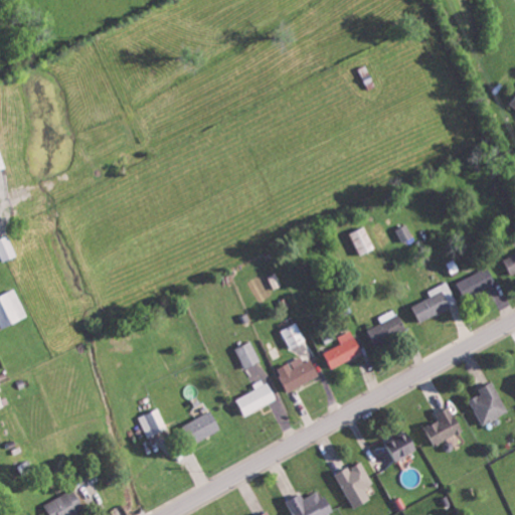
[(0,172),(8,170),(0,144),(0,172)]
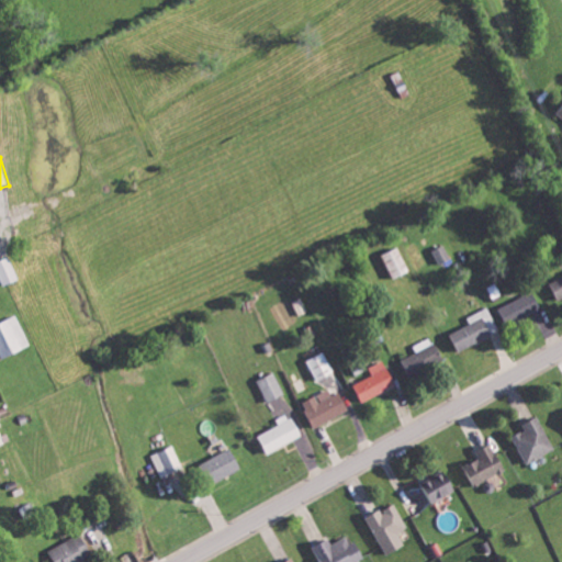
[(451,258),(446,244),(433,249),(439,263),(451,258)]
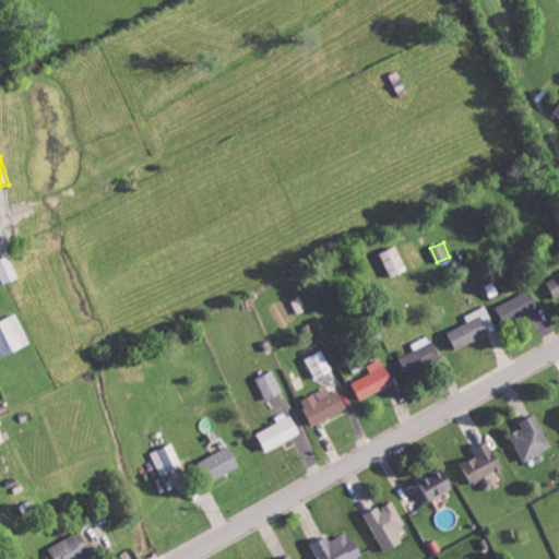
[(379,253),(391,276),(409,268),(397,245),(379,253)]
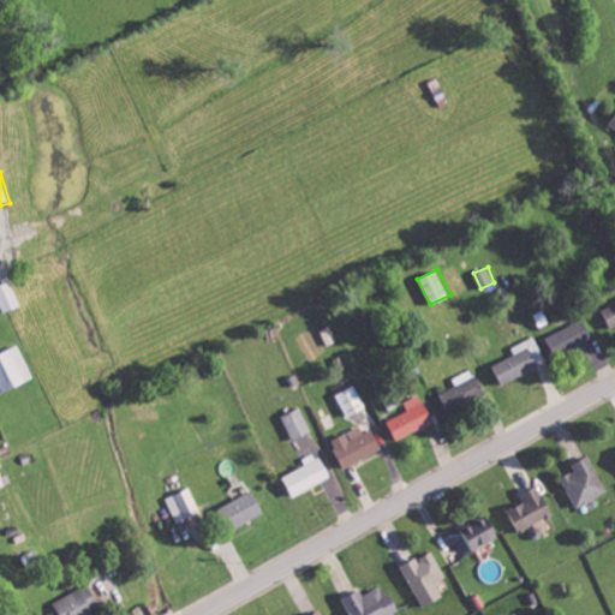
[(0,285),(0,302),(5,314),(22,305),(11,281),(0,285)]
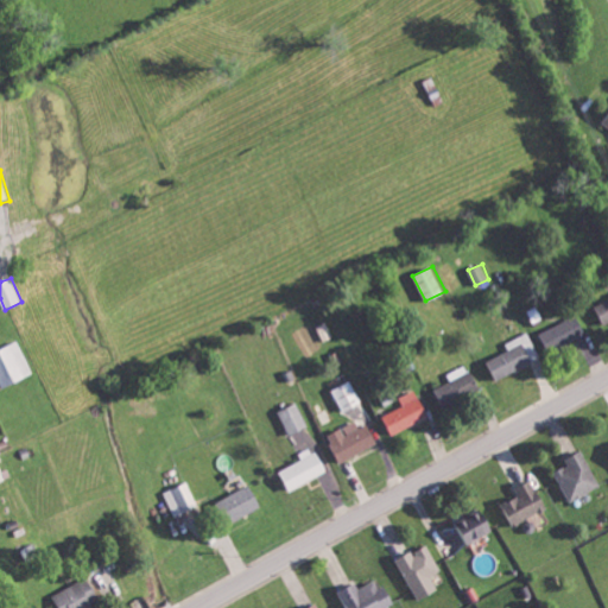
[(605,324),(607,322),(607,298),(596,304),(605,324)]
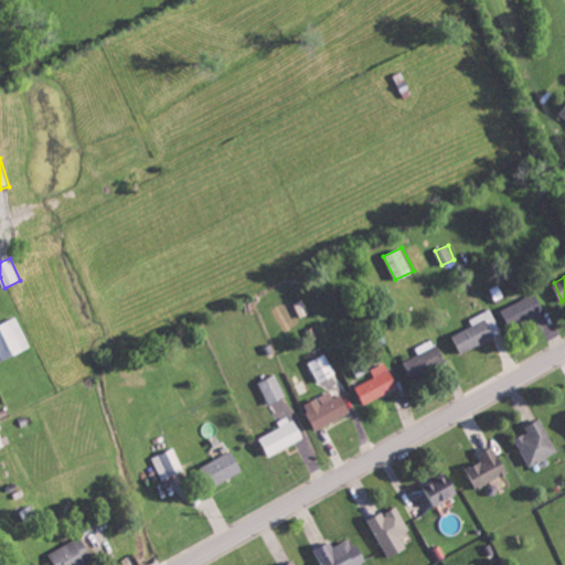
[(544,309),(536,292),(501,309),(509,326),(544,309)]
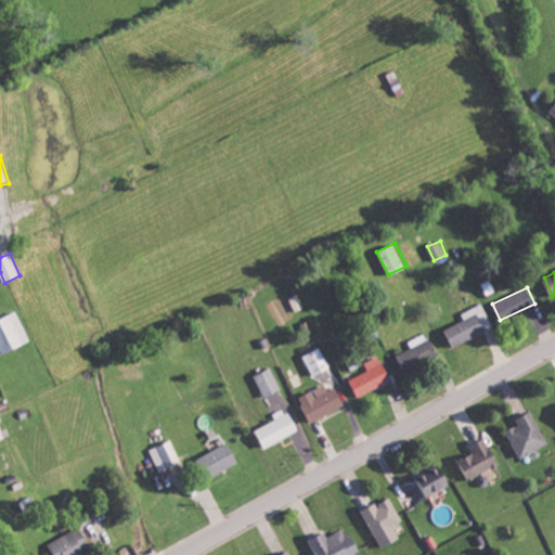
[(452,346),(486,331),(481,321),(488,318),(481,302),(461,312),(464,319),(444,327),(452,346)]
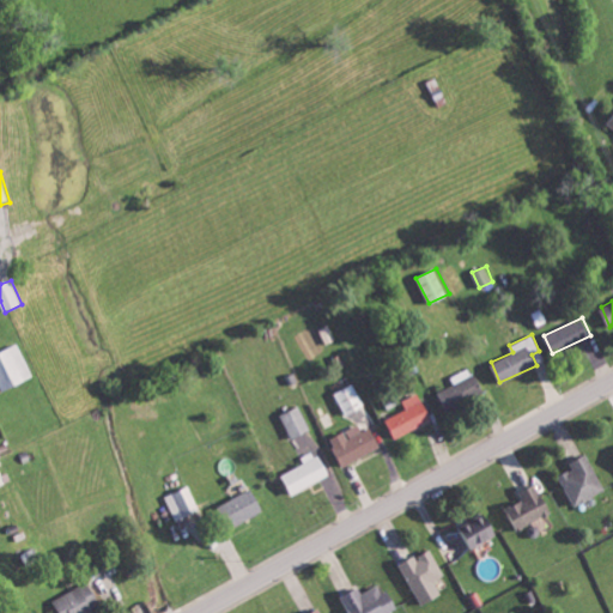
[(0,351),(0,386),(1,390),(35,376),(20,343),(0,351)]
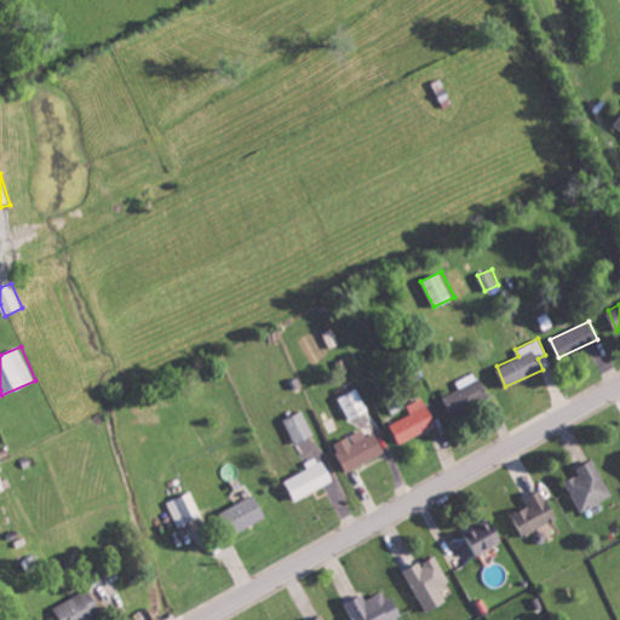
[(461,388),(445,396),(453,414),(491,397),(477,371),(458,379),(461,388)]
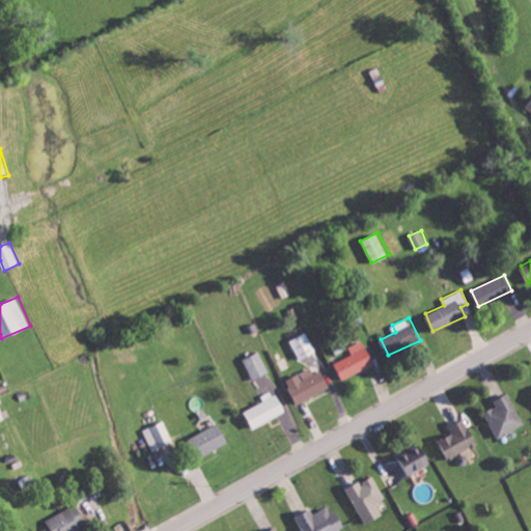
[(291,339),(300,359),(316,352),(308,332),(291,339)]
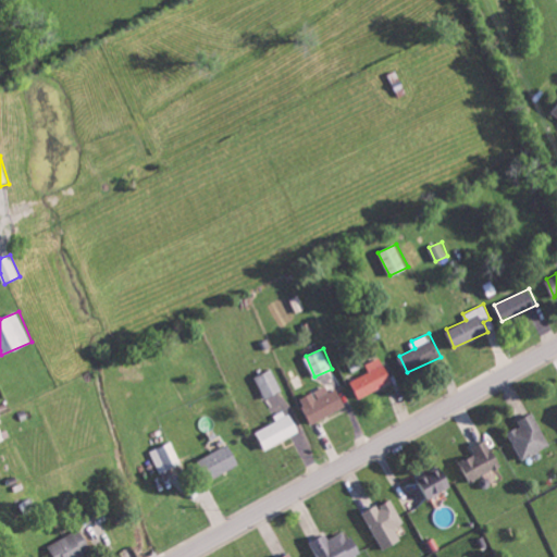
[(370,372),(353,379),(358,396),(393,383),(383,356),(367,362),(370,372)]
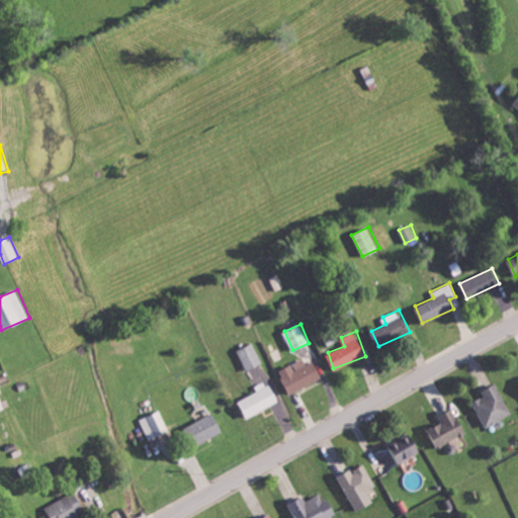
[(263,363),(254,342),(238,349),(246,369),(263,363)]
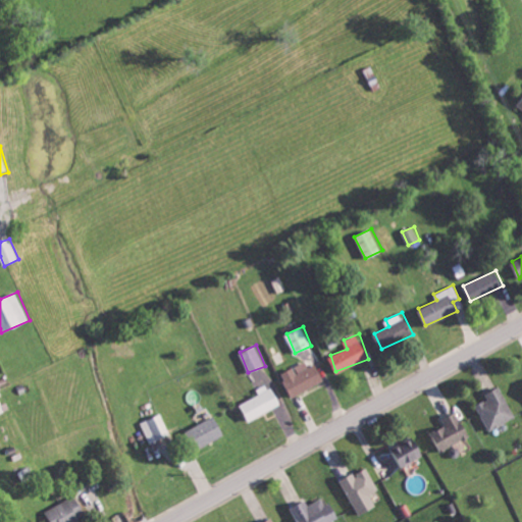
[(293,396),(325,381),(317,364),(297,373),(294,367),(281,373),(293,396)]
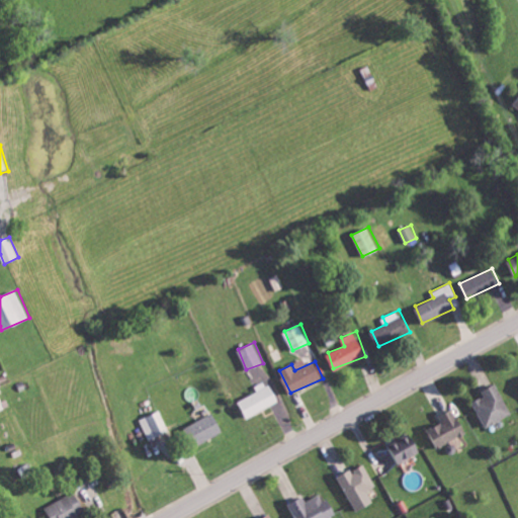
[(256,385),(258,392),(241,399),(247,415),(278,403),(269,380),(256,385)]
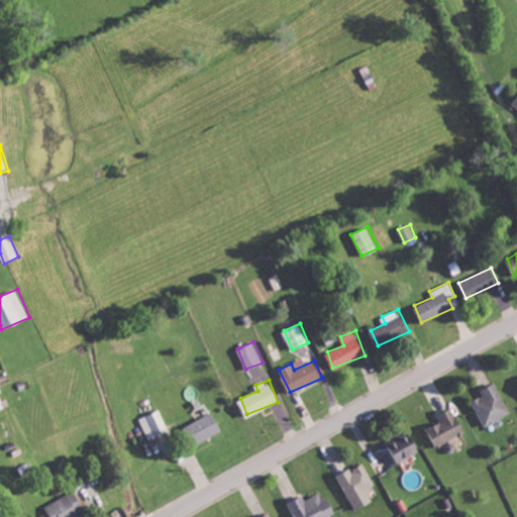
[(485,395),(474,400),(486,426),(512,413),(497,382),(483,389),(485,395)]
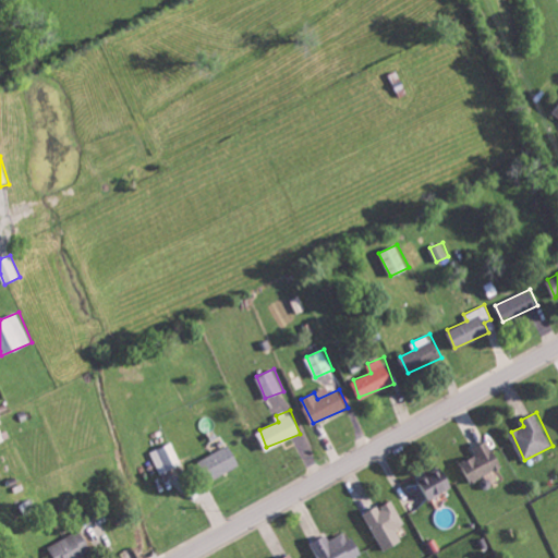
[(477,455),(463,461),(472,481),(504,466),(492,438),(474,446),(477,455)]
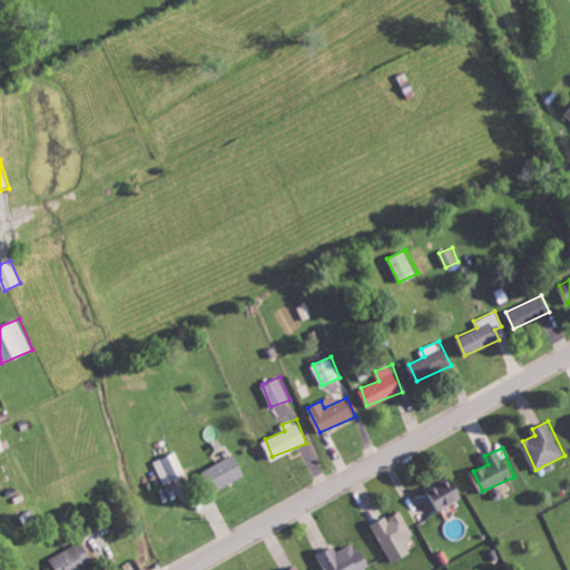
[(161,483),(186,475),(178,452),(154,460),(161,483)]
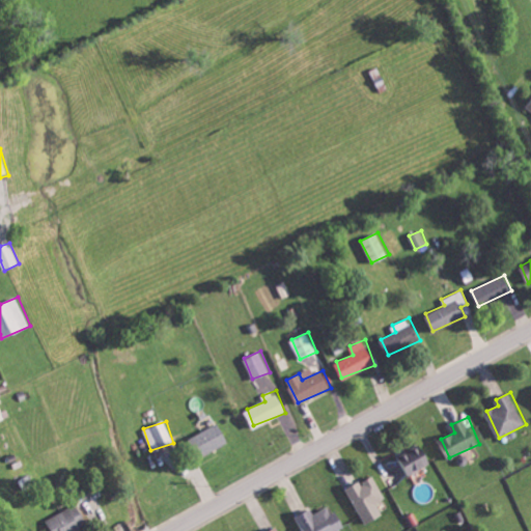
[(229,443),(222,423),(194,434),(201,453),(229,443)]
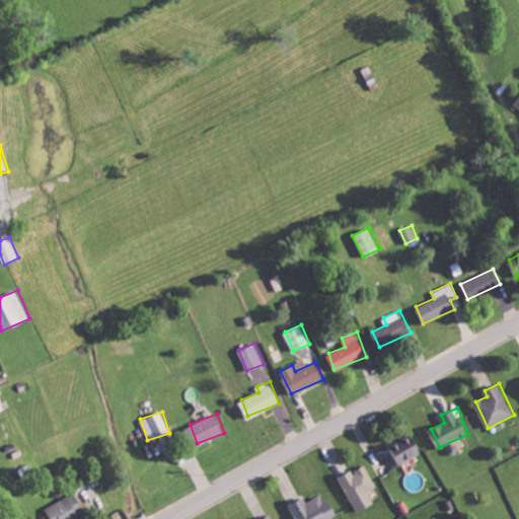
[(391,442),(398,462),(423,454),(415,434),(391,442)]
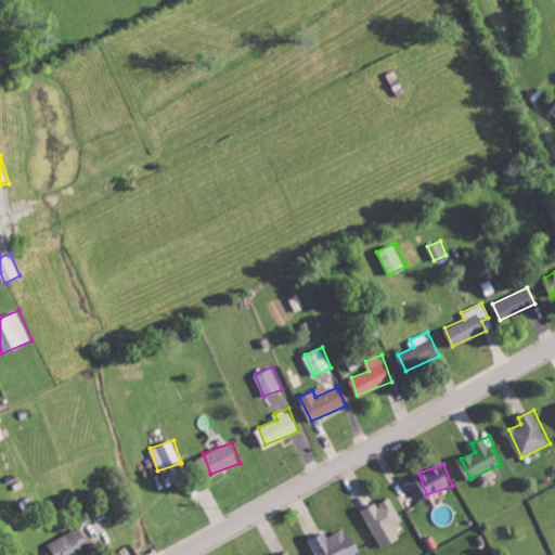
[(364,510),(382,547),(401,539),(395,525),(403,520),(392,497),(364,510)]
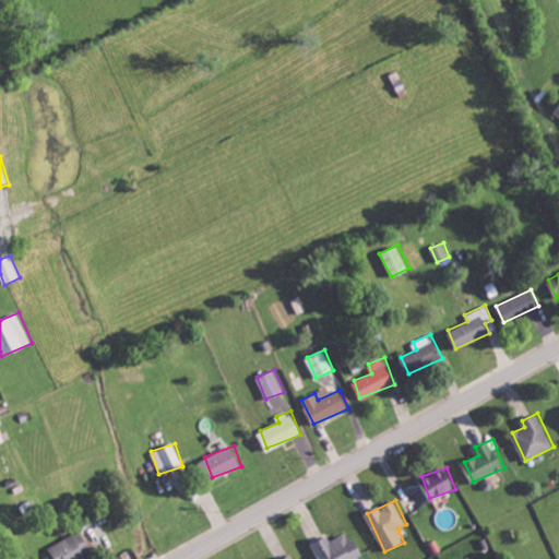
[(55,558),(83,558),(95,554),(84,530),(49,546),(55,558)]
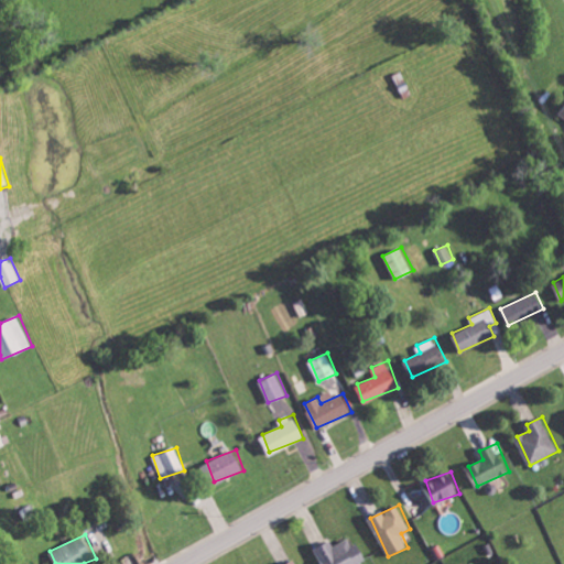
[(323,563),(359,563),(366,561),(355,535),(335,544),(333,540),(315,548),(323,563)]
